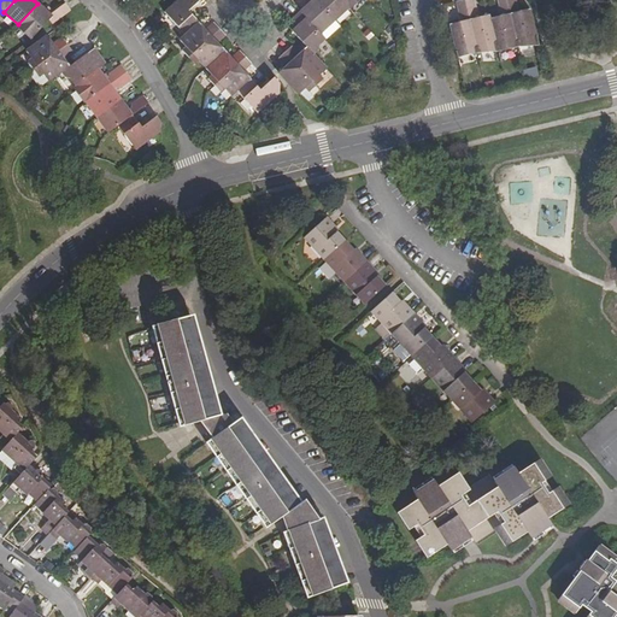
[(178,0),(166,13),(186,35),(199,23),(189,12),(201,0),(178,0)]
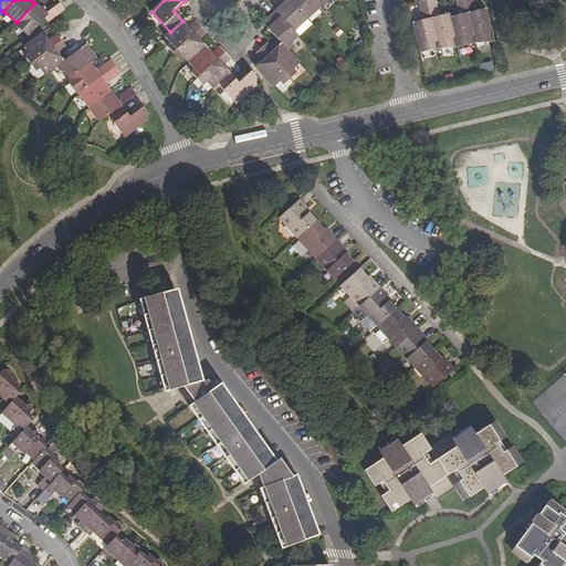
[(279,0),(283,4),(276,11),(295,31),(308,20),(290,0),(279,0)]
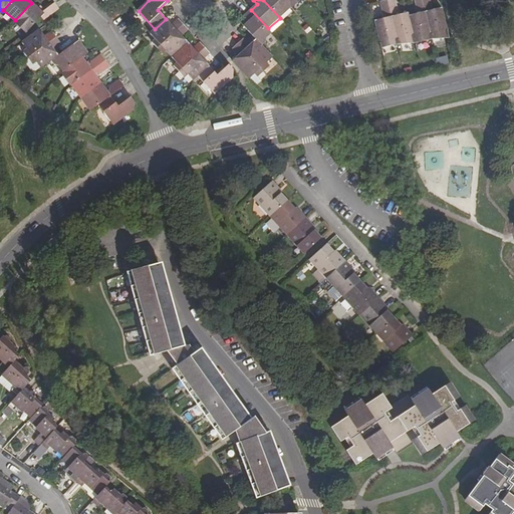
[(263,0),(280,18),(291,7),(285,0),(263,0)]
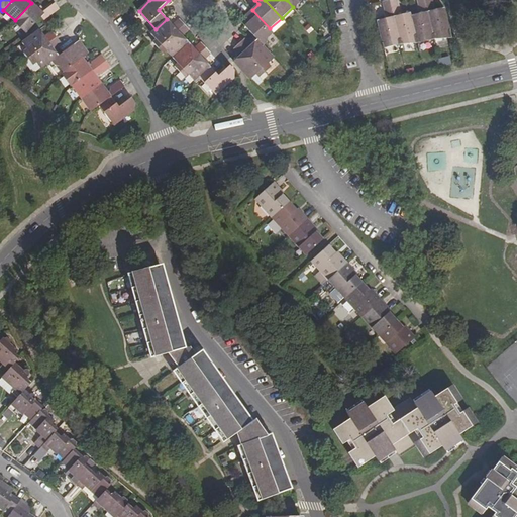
[(387,18),(378,20),(385,48),(401,44),(390,0),(388,0),(383,1),(383,5),(387,18)]
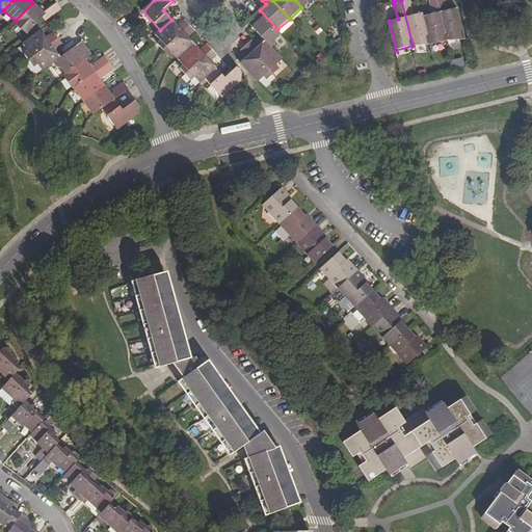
[(408,0),(401,0),(413,46),(430,45),(423,16),(422,14),(413,16),(409,1),(408,0)]
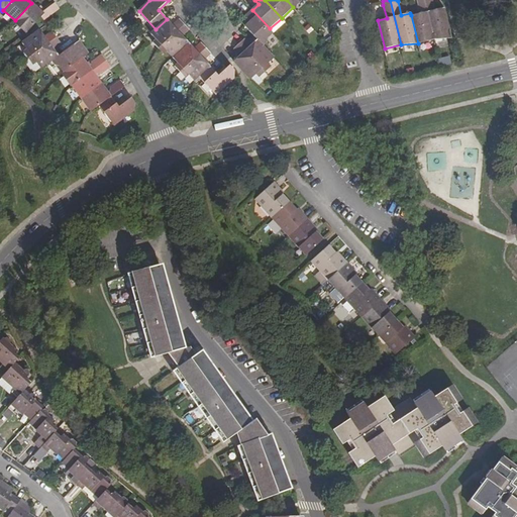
[(417,0),(420,13),(411,15),(418,43),(434,39),(425,0),(417,0)]
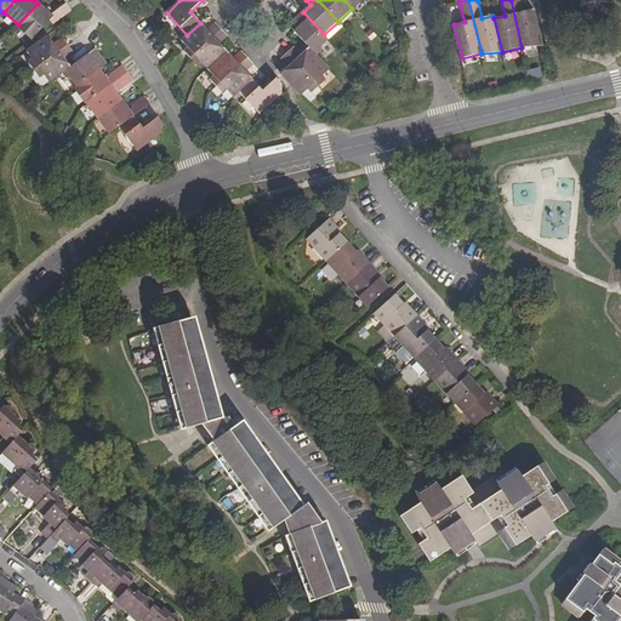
[(511,0),(522,47),(542,46),(534,9),(523,11),(519,0),(511,0)]
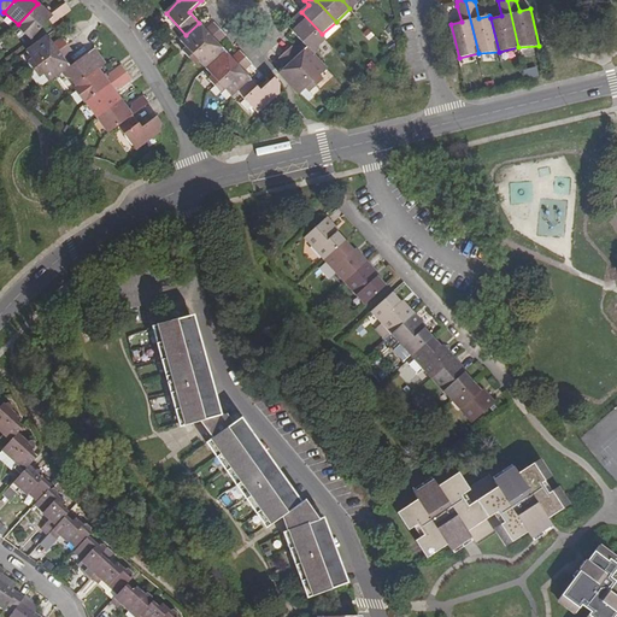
[(48,12),(37,4),(18,24),(17,27),(30,39),(50,18),(54,22),(70,10),(65,3),(58,6),(48,12)]
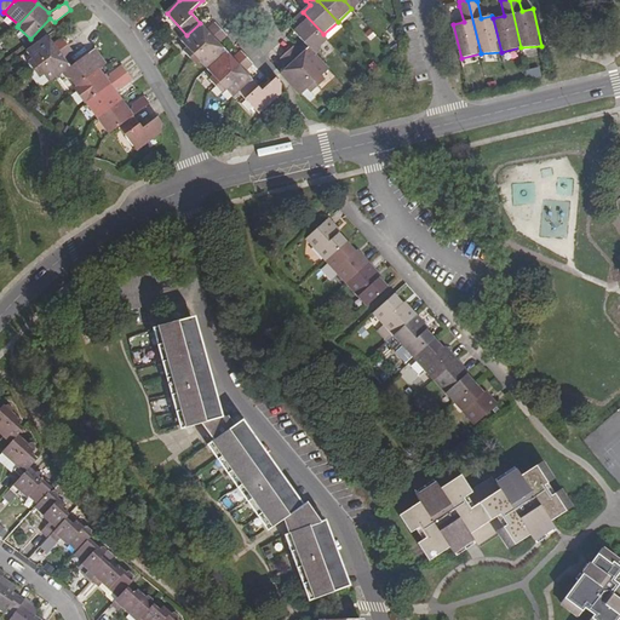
[(303,12),(288,24),(304,42),(309,47),(316,56),(320,51),(321,45),(328,39),(323,34),(303,12)]
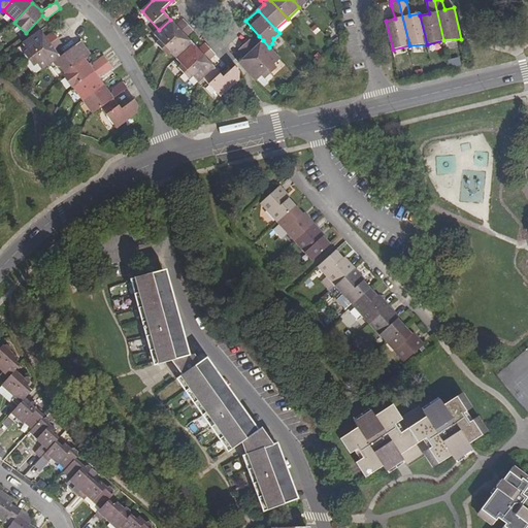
[(159,30),(155,34),(160,41),(157,44),(162,50),(189,25),(185,19),(183,21),(176,25),(170,20),(159,30)]
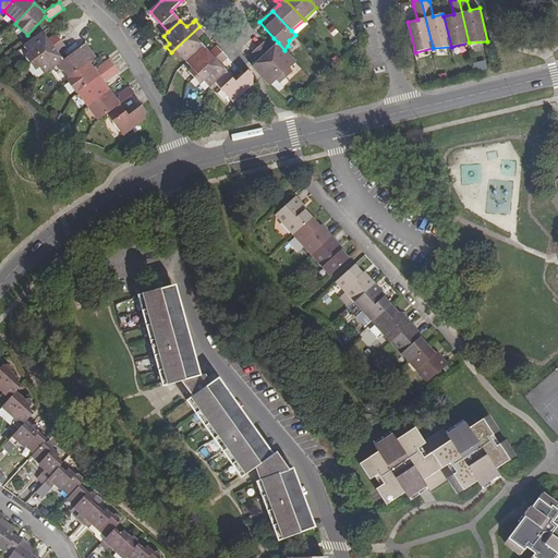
[(205,33),(199,26),(171,52),(177,58),(181,56),(186,62),(204,46),(197,39),(204,34),(205,33)]
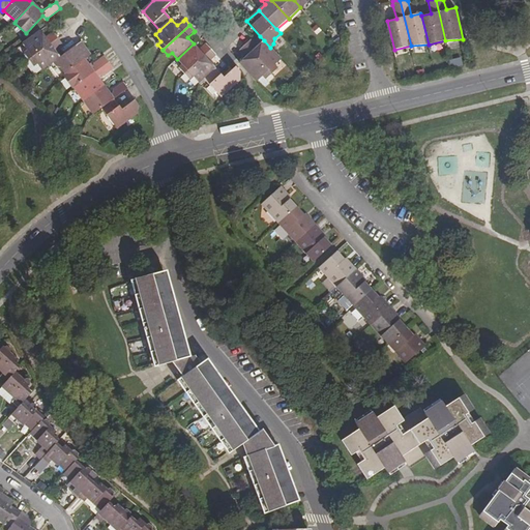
[(39,31),(23,43),(27,51),(23,53),(28,59),(58,37),(53,32),(50,34),(45,37),(39,31)]
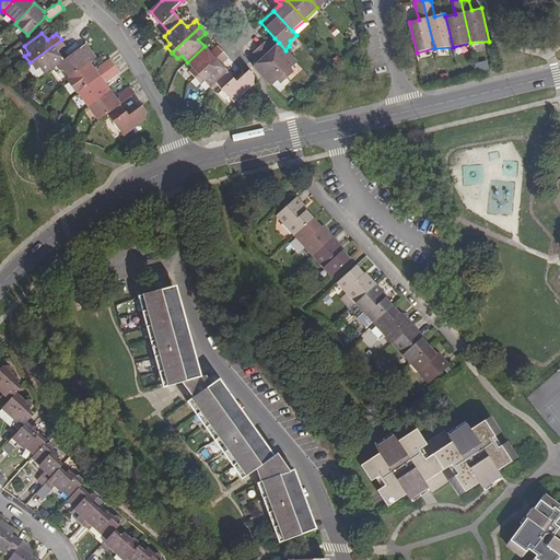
[(61,39),(30,62),(35,70),(39,68),(44,74),(57,66),(62,60),(58,53),(62,49),(66,46),(61,39)]
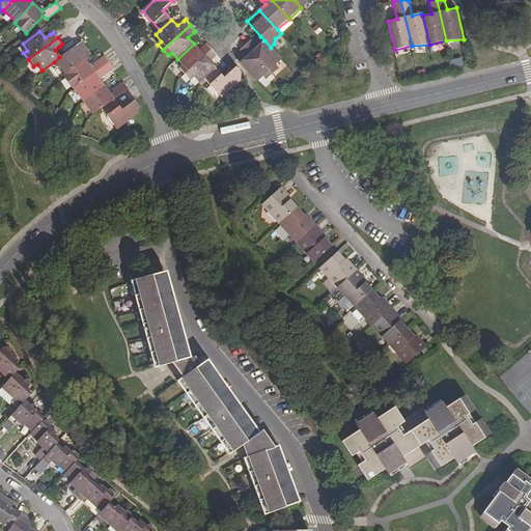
[(252,39),(246,45),(273,74),(278,68),(276,65),(282,60),(271,48),(264,40),(258,46),(254,43),(252,39)]
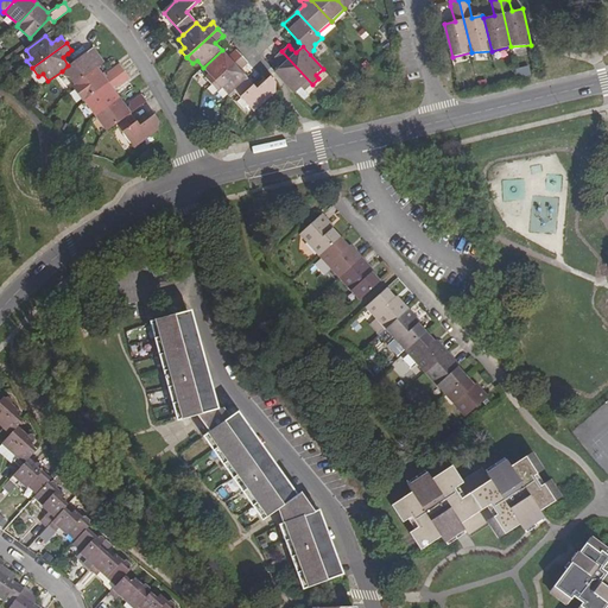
[(74,61),(68,65),(62,71),(64,76),(70,78),(75,83),(97,68),(103,63),(93,48),(74,61)]
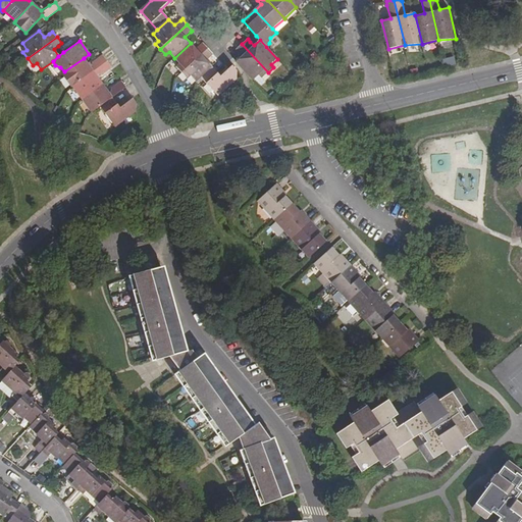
[(196,49),(191,43),(174,58),(180,64),(176,67),(183,72),(209,48),(204,43),(202,44),(196,49)]
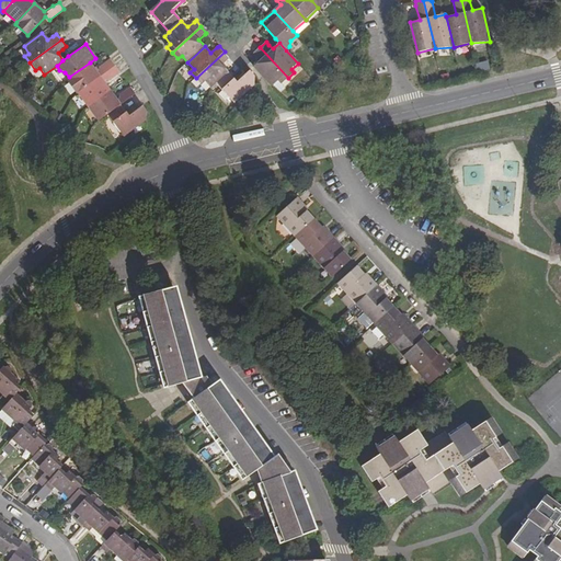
[(260,60),(254,66),(272,86),(278,81),(282,83),(288,78),(260,47),(254,53),(256,56),(260,60)]
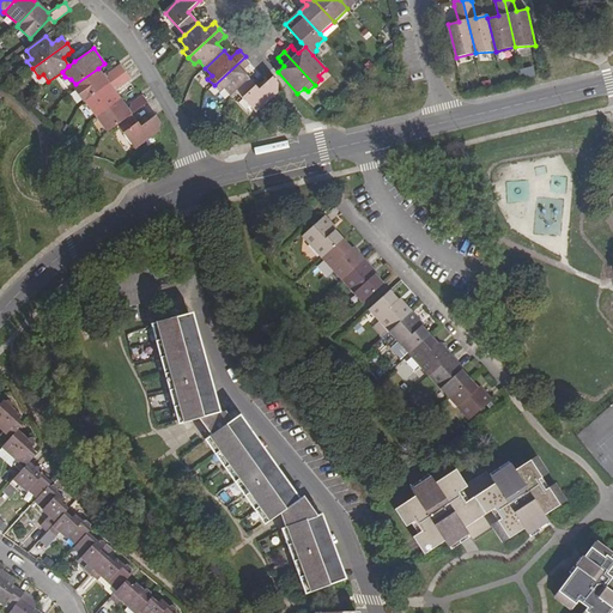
[(252,64),(246,56),(214,85),(219,92),(224,89),(230,96),(236,90),(249,78),(243,71),(252,64)]
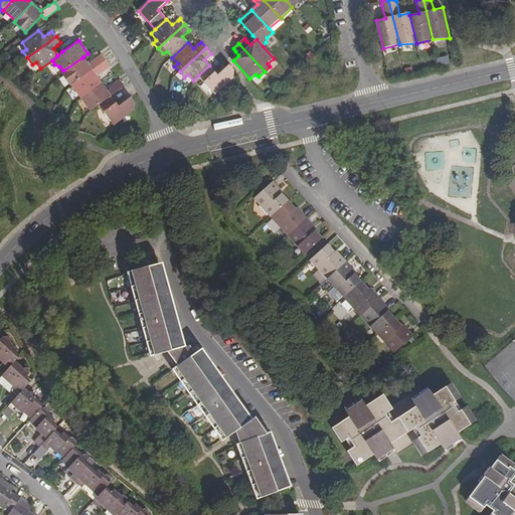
[(63,70),(60,73),(69,87),(71,86),(106,60),(101,53),(98,55),(87,63),(82,57),(63,70)]
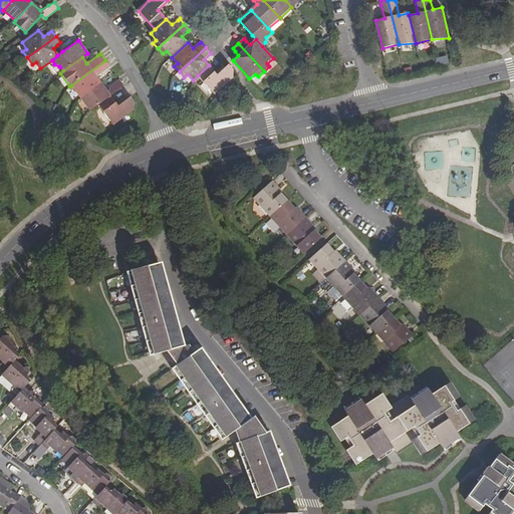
[(446,56),(436,58),(438,65),(448,62),(446,56)]
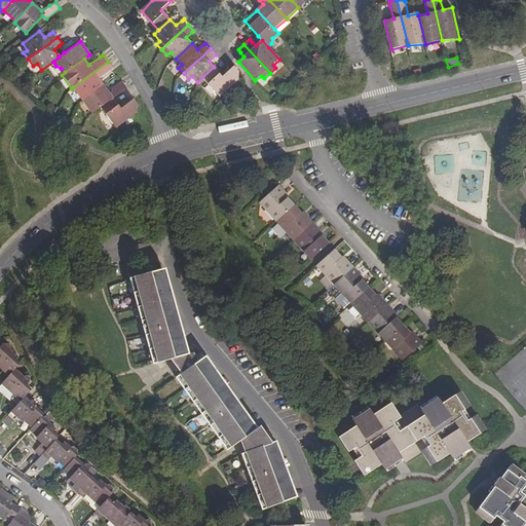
[(108,62),(73,87),(82,101),(104,85),(99,79),(109,70),(112,68),(108,62)]
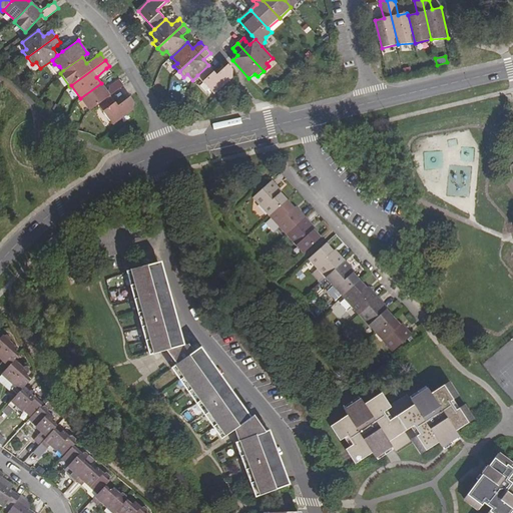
[(216,74),(208,65),(197,75),(214,94),(232,77),(233,70),(228,65),(216,74)]
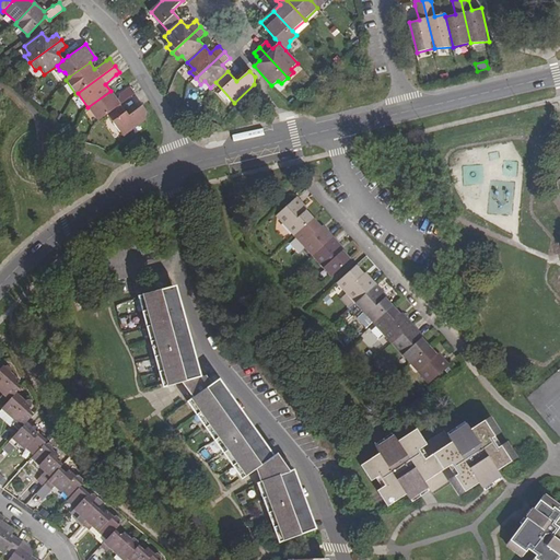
[(115,96),(111,91),(88,107),(97,120),(107,114),(120,105),(133,94),(136,93),(130,86),(127,89),(115,96)]
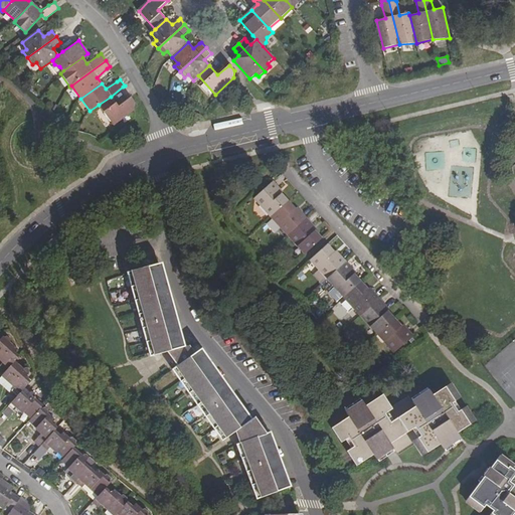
[(111,97),(99,105),(113,125),(128,115),(134,110),(135,103),(130,97),(118,106),(111,97)]
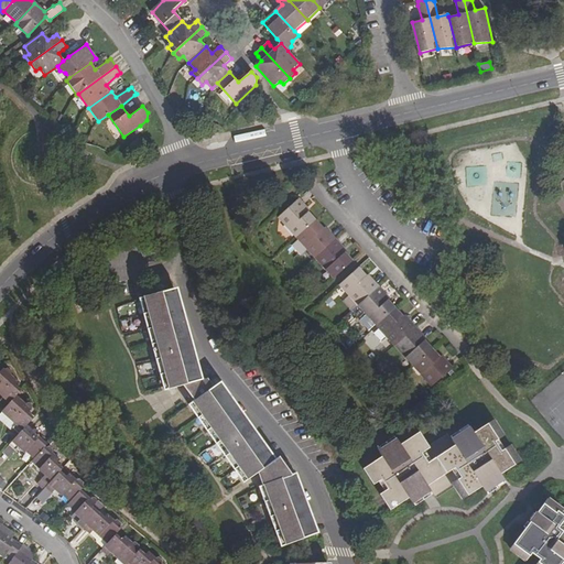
[(279,218),(297,238),(314,221),(302,209),(304,207),(297,201),(279,218)]
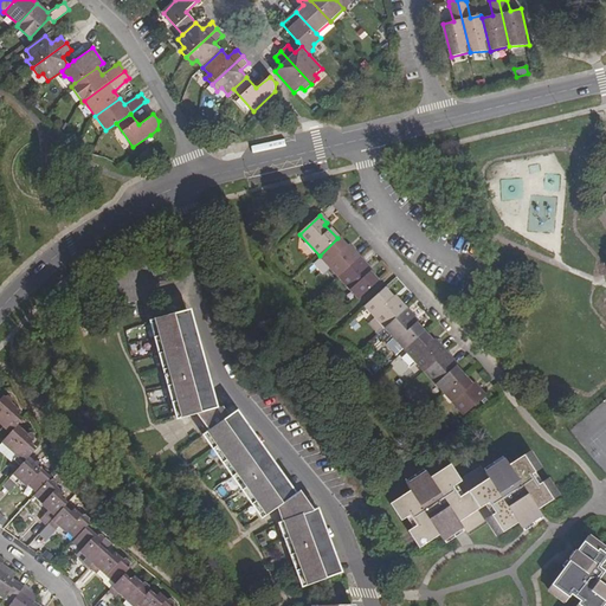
[(320,256),(340,277),(360,259),(353,251),(350,252),(337,238),(320,256)]
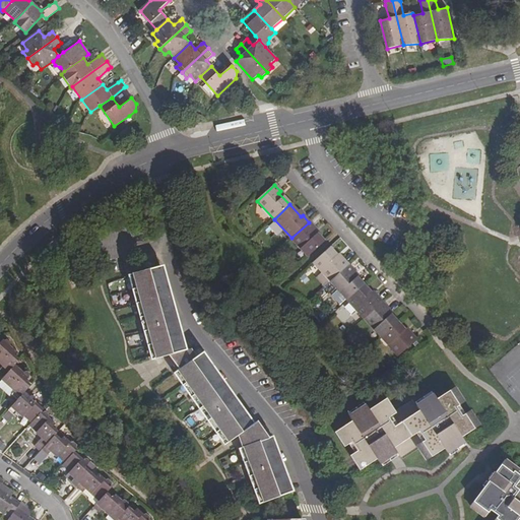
[(291,238),(308,256),(324,242),(313,230),(315,229),(309,222),(291,238)]
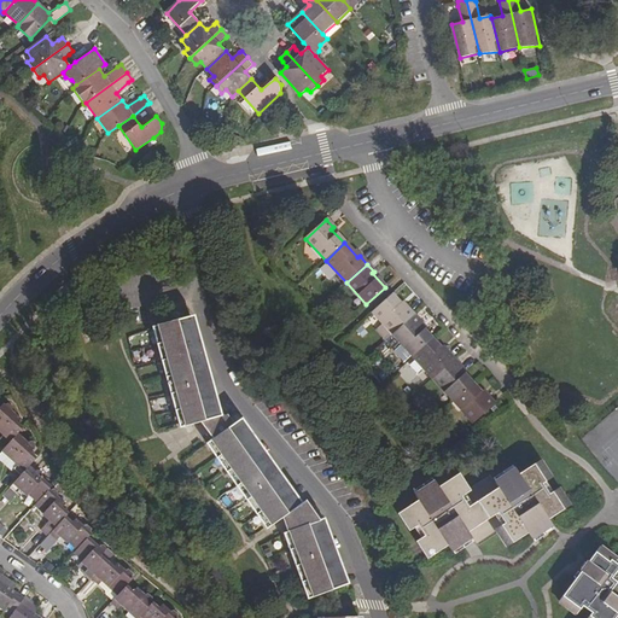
[(373,312),(392,333),(413,315),(406,308),(404,309),(391,295),(373,312)]
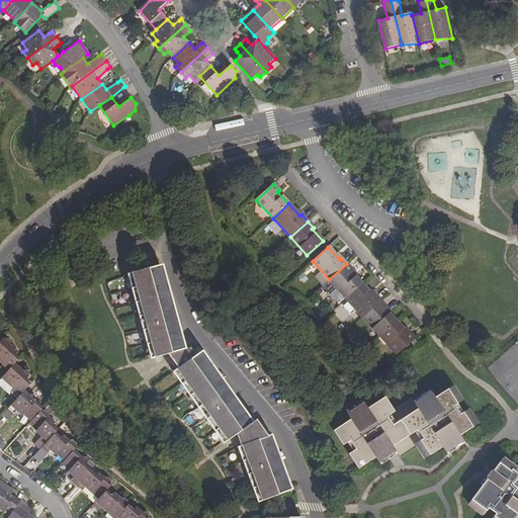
[(329,279),(347,298),(362,284),(351,272),(352,271),(346,264),(329,279)]
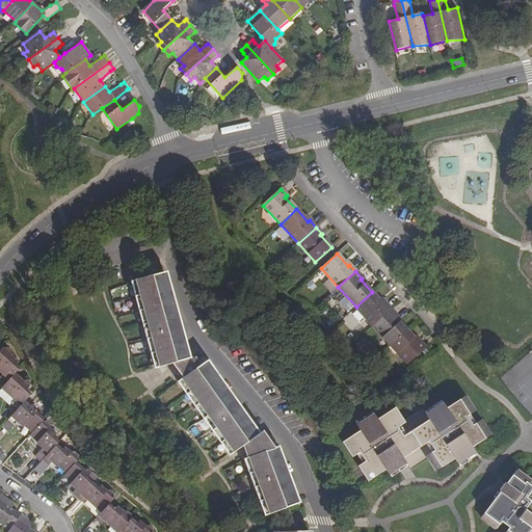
[(158,361),(160,369),(170,366),(189,361),(185,346),(181,331),(177,317),(173,302),(168,288),(164,274),(135,283),(137,291),(139,296),(141,303),(143,311),(145,319),(148,325),(150,331),(152,340),(154,348),(156,354),(158,361)]
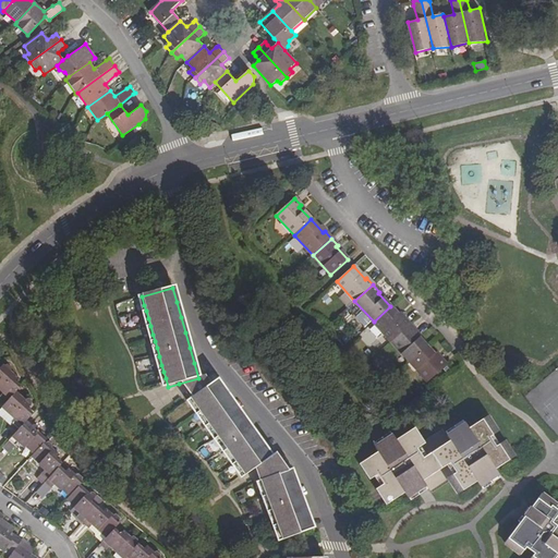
[(374,322),(391,341),(410,325),(403,318),(401,319),(390,306),(374,322)]
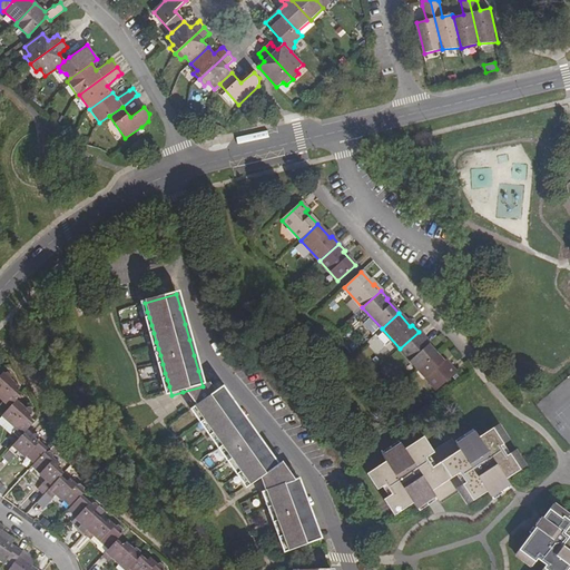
[(400,349),(419,370),(435,354),(423,341),(425,338),(419,332),(400,349)]
